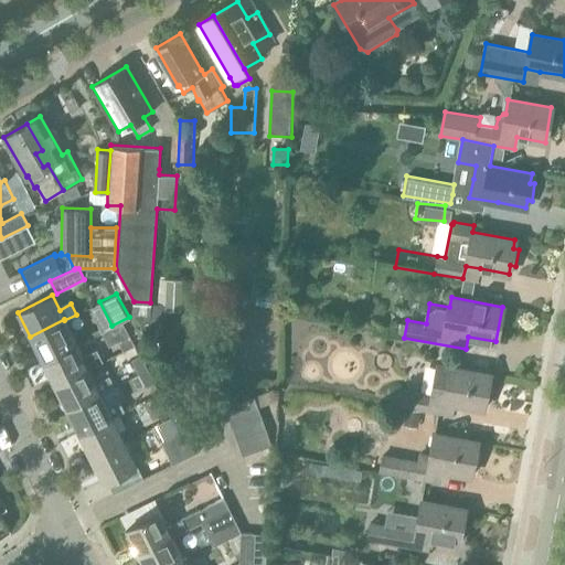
[(64,319),(30,337),(42,360),(76,343),(64,320),(64,319)]
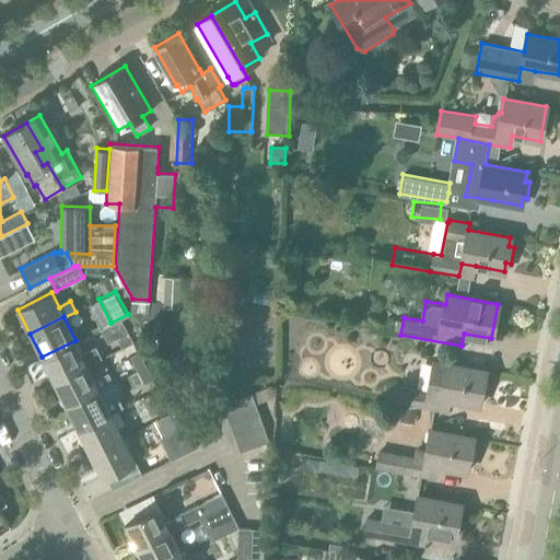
[(132,340),(121,319),(109,325),(120,347),(132,340)]
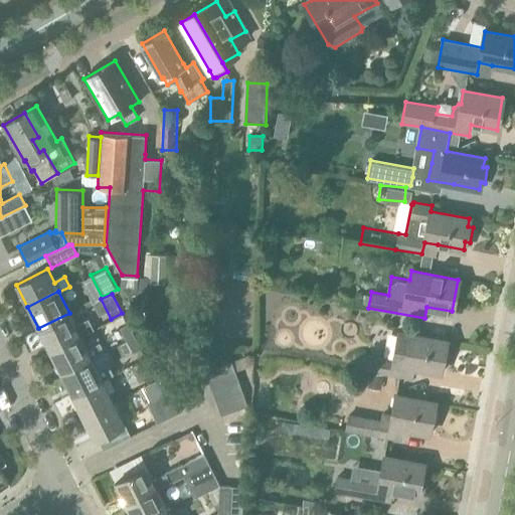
[(69,313),(38,328),(49,349),(79,334),(69,313)]
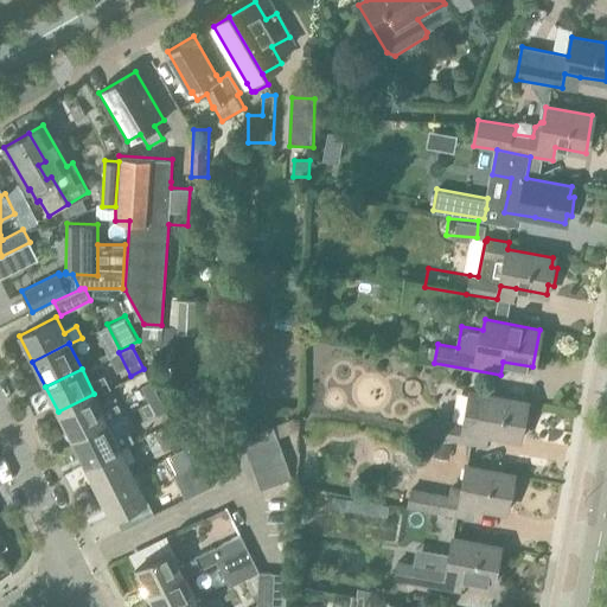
[(148,398),(158,394),(151,382),(141,387),(148,398)]
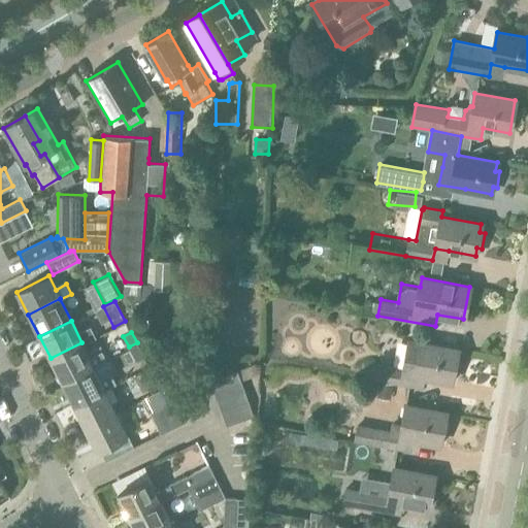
[(374,362),(371,378),(423,389),(426,377),(452,382),(458,350),(409,340),(404,368),(374,362)]
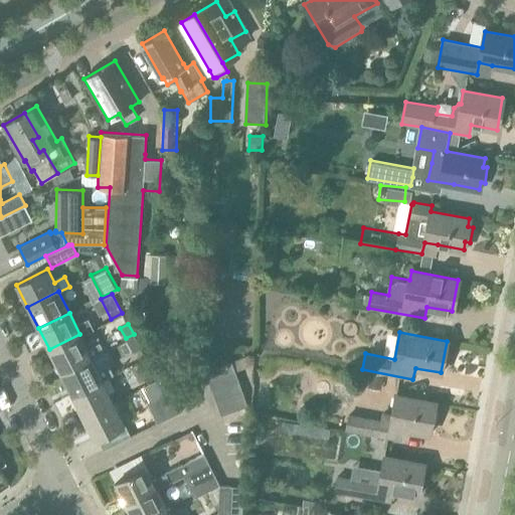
[(79,334),(49,349),(60,371),(91,356),(104,349),(100,341),(87,347),(79,334)]
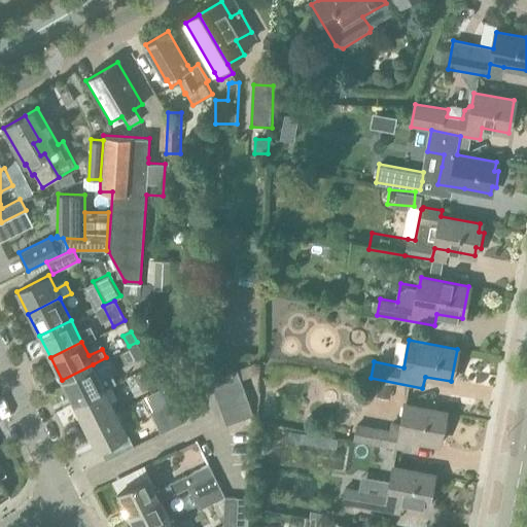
[(137,342),(129,346),(136,361),(144,356),(137,342)]
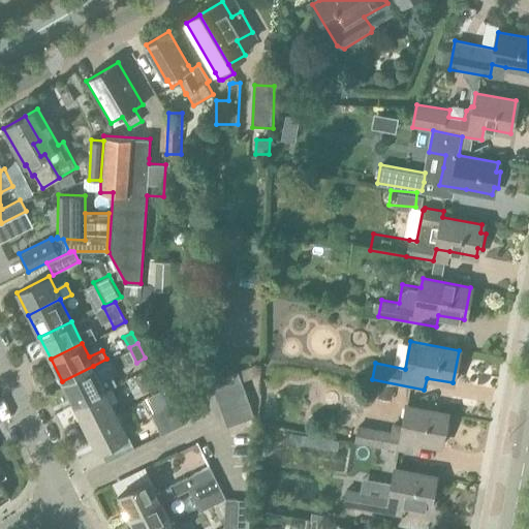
[(62,381),(72,404),(103,389),(104,389),(116,382),(112,372),(99,378),(93,366),(62,381)]
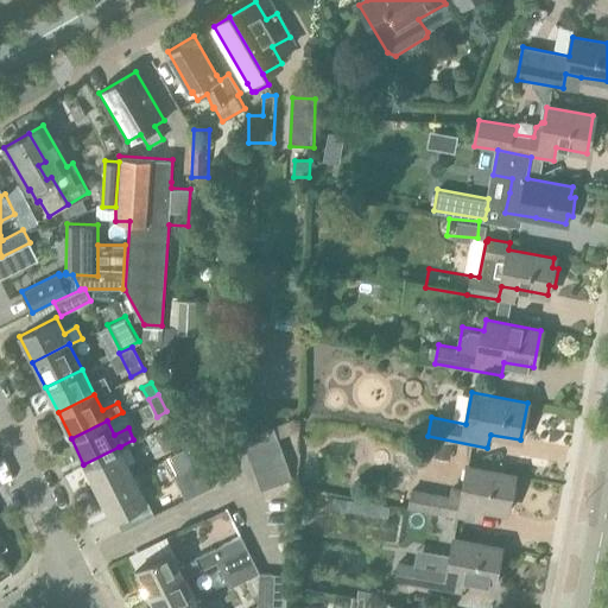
[(173,422),(154,432),(164,451),(183,441),(173,422)]
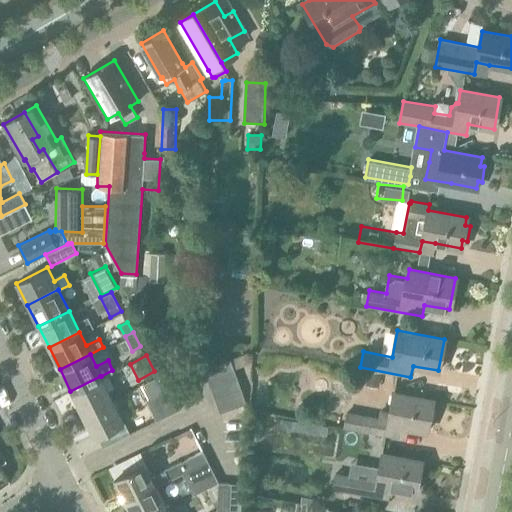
[(204,368),(208,379),(234,370),(230,359),(204,368)]
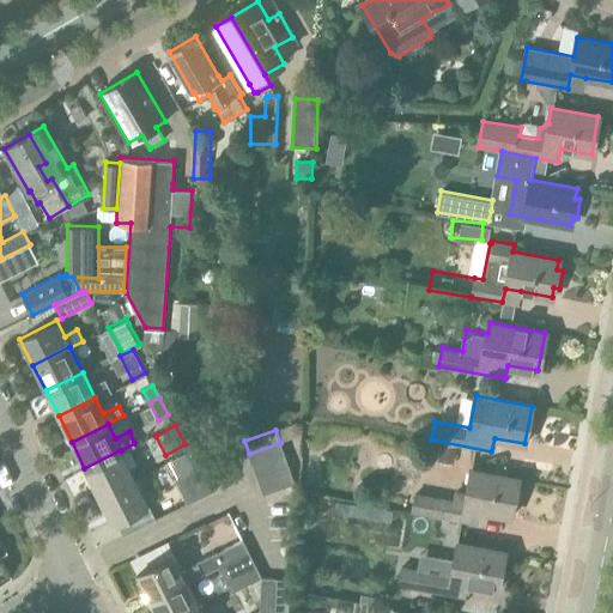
[(249,454),(253,467),(285,456),(280,443),(249,454)]
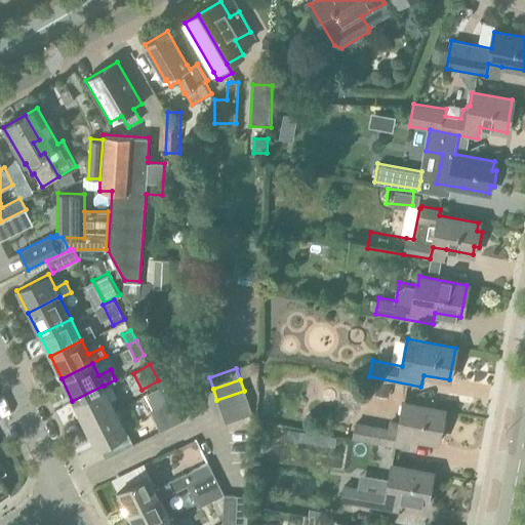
[(103,386),(72,401),(83,423),(115,407),(111,400),(104,386),(103,386)]
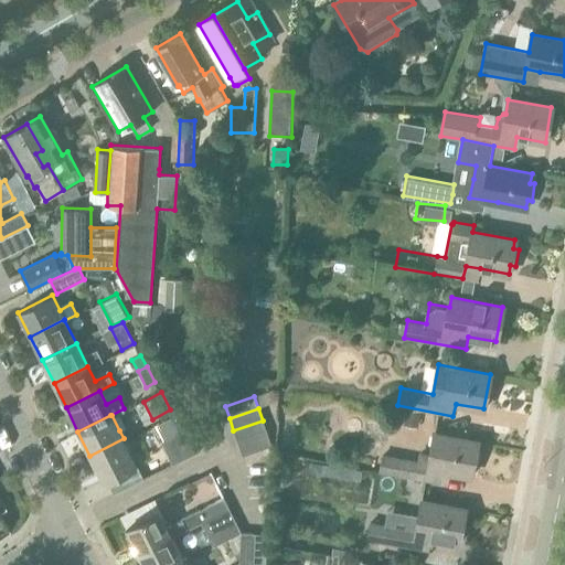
[(263,420),(233,430),(237,443),(267,433),(263,420)]
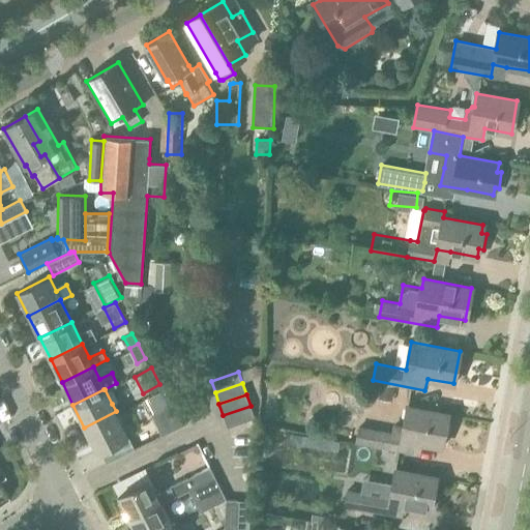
[(156,424),(182,411),(177,401),(151,413),(156,424)]
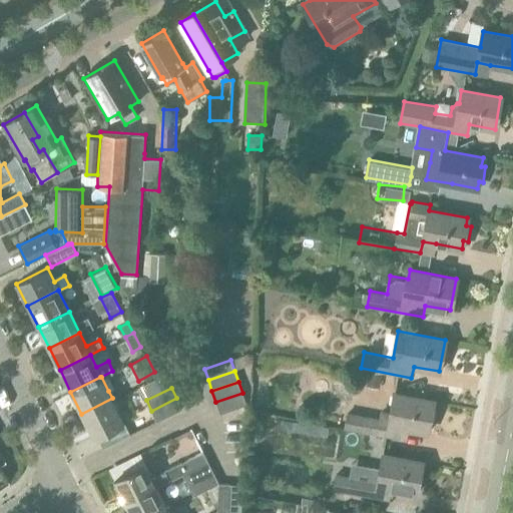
[(219,414),(246,404),(242,393),(215,402),(219,414)]
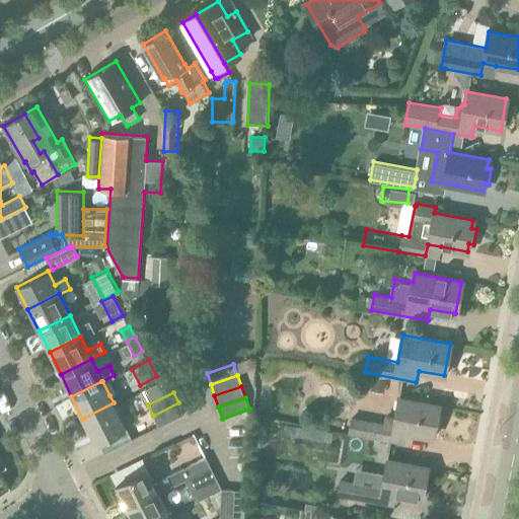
[(351,417),(348,433),(391,442),(393,430),(406,433),(432,437),(438,405),(399,398),(395,418),(384,416),(382,423),(351,417)]
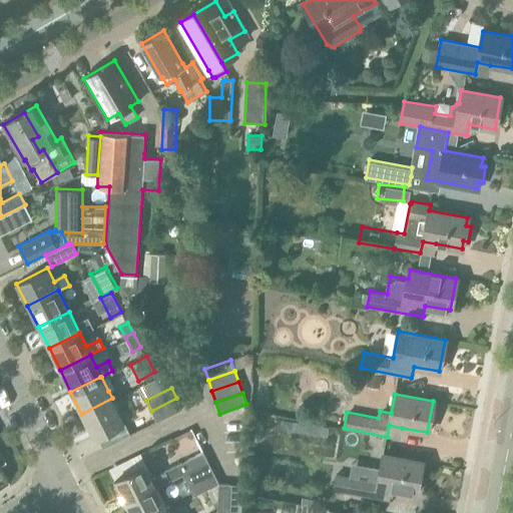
[(124,423),(112,398),(81,414),(93,438),(124,423)]
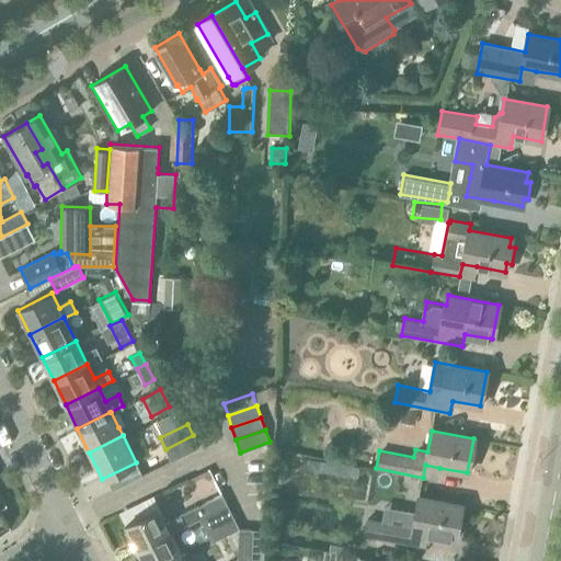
[(193,435),(165,449),(171,461),(198,447),(193,435)]
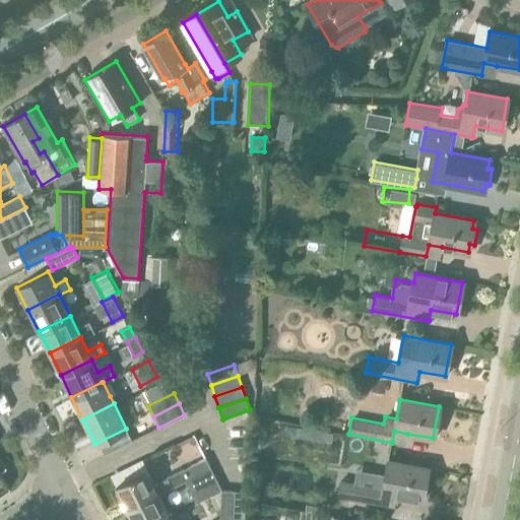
[(185,479),(210,466),(206,458),(180,470),(185,479)]
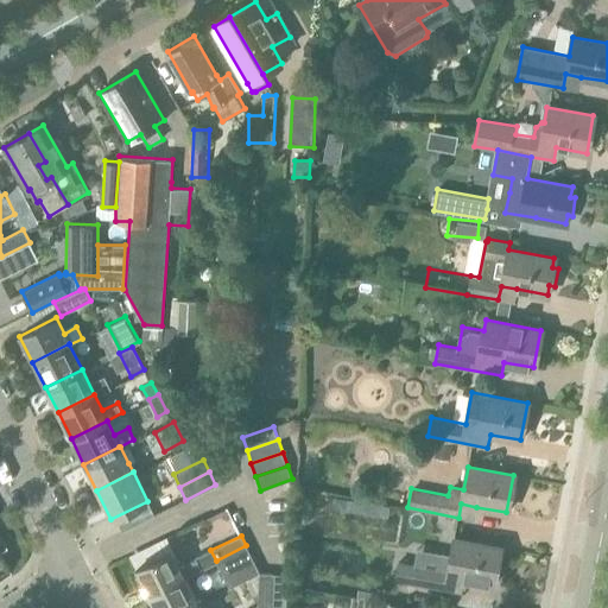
[(398,561),(394,580),(444,589),(447,576),(463,578),(493,584),(500,548),(454,539),(450,561),(448,570),(418,564),(398,561)]
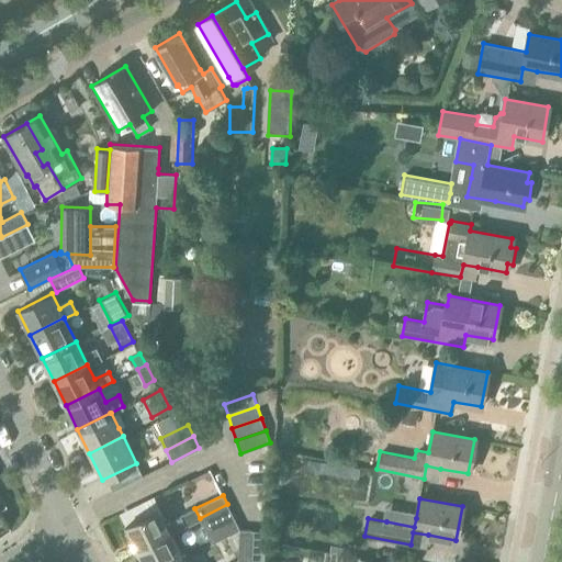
[(206,531),(234,517),(227,504),(200,518),(206,531)]
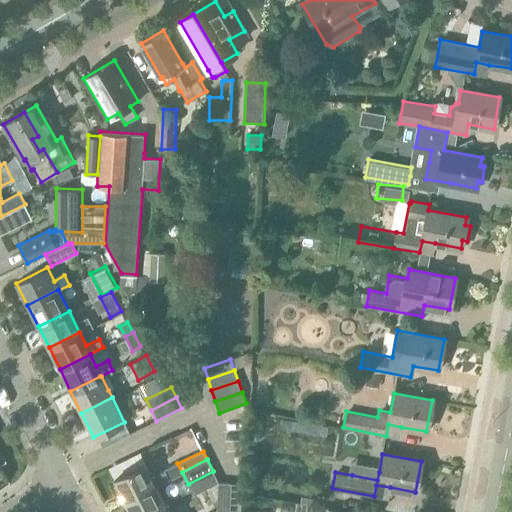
[(114,479),(125,501),(155,485),(156,487),(170,480),(165,470),(151,477),(145,464),(114,479)]
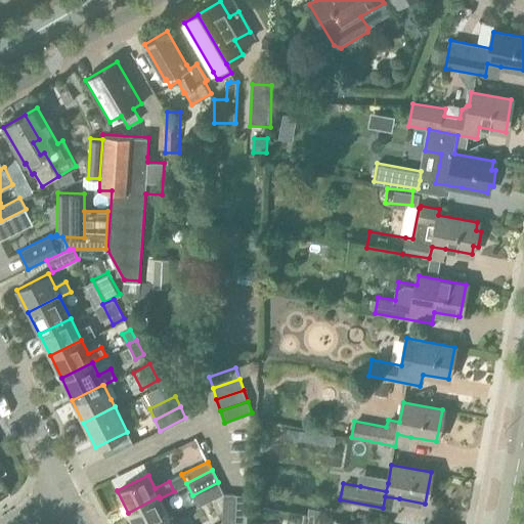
[(223,494),(223,493),(218,482),(192,495),(198,507),(223,494)]
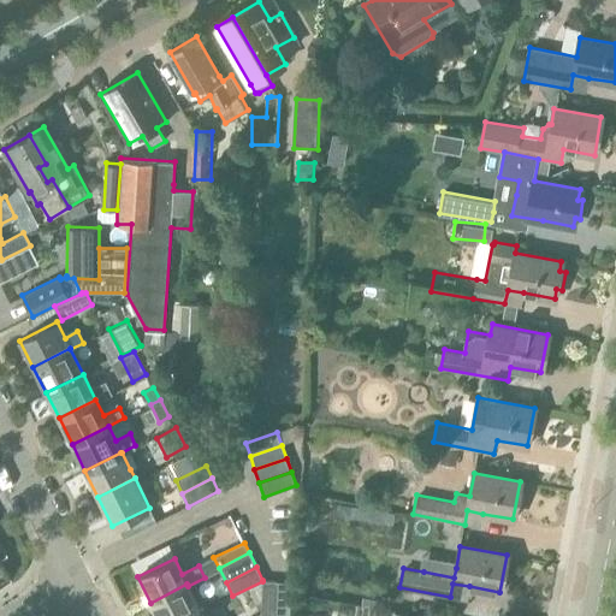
[(274,615),(277,581),(262,580),(262,581),(260,615),(274,615)]
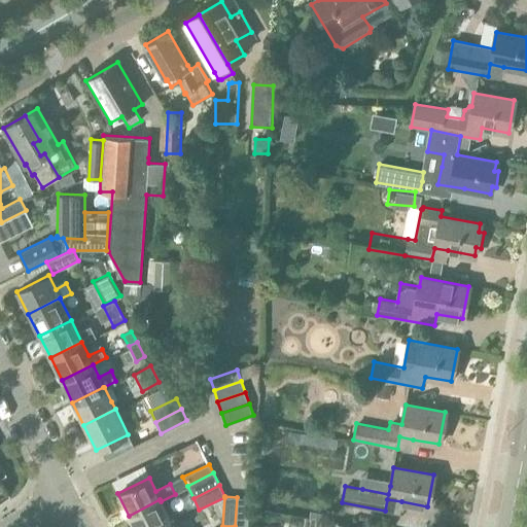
[(237,497),(235,526),(247,526),(249,497),(237,497)]
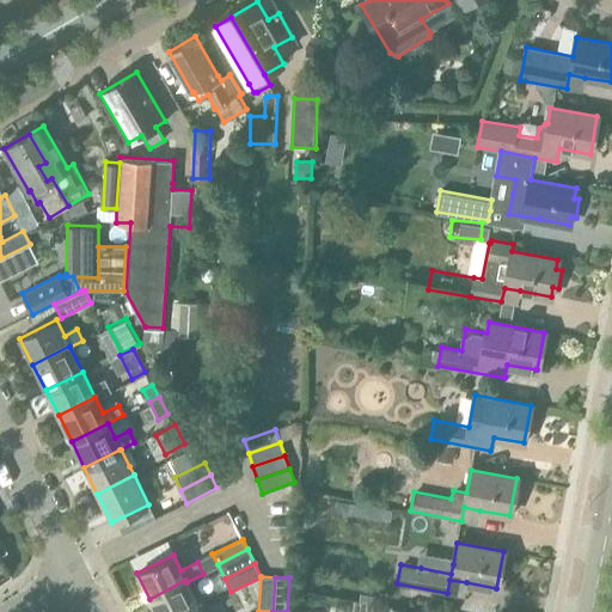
[(185,580),(150,599),(155,611),(189,611),(200,607),(187,582),(185,580)]
